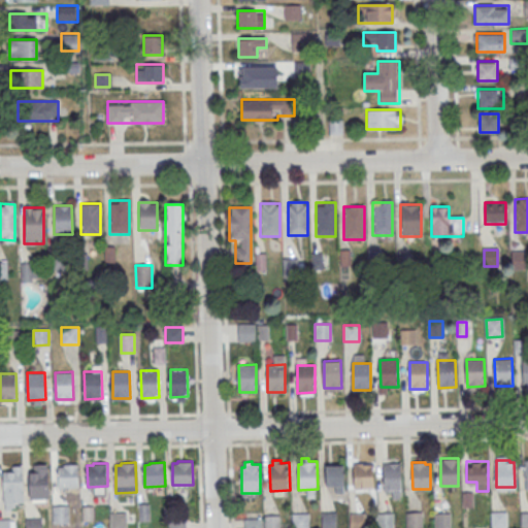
[(384,464),(401,463),(402,492),(385,493),(384,464)]
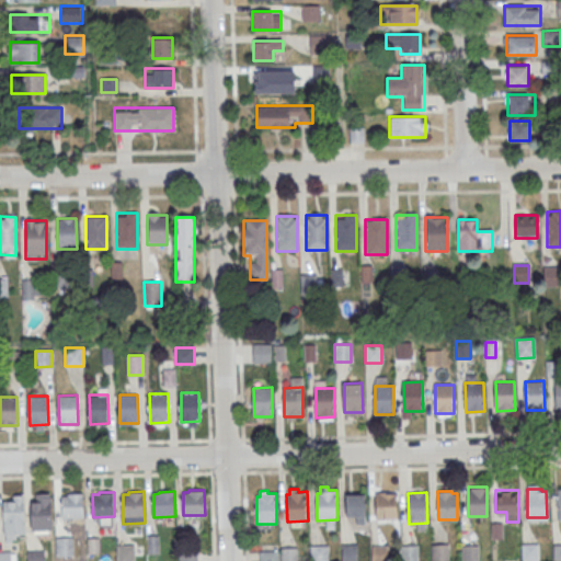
[(69,495),(69,493),(83,493),(84,518),(64,518),(63,495),(69,495)]
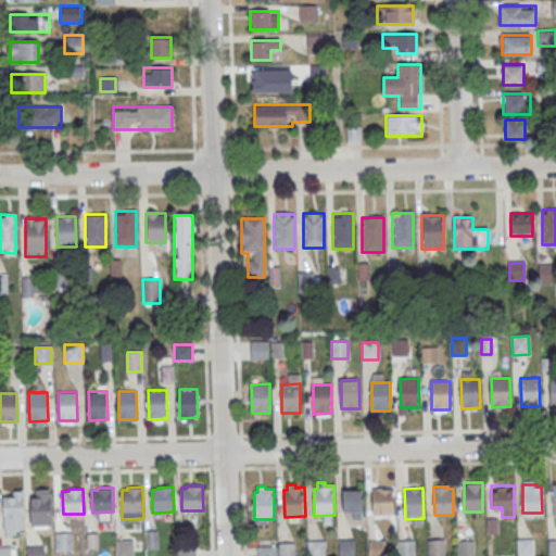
[(343,490),(363,489),(364,512),(344,512),(343,490)]
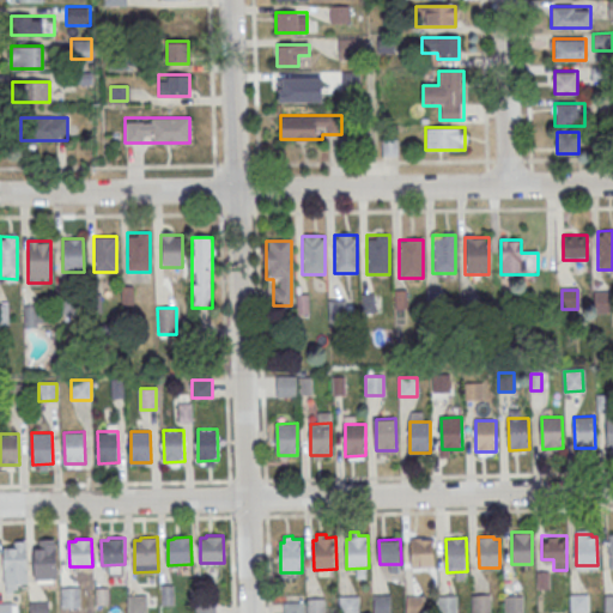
[(411,540),(432,539),(434,566),(412,568),(411,540)]
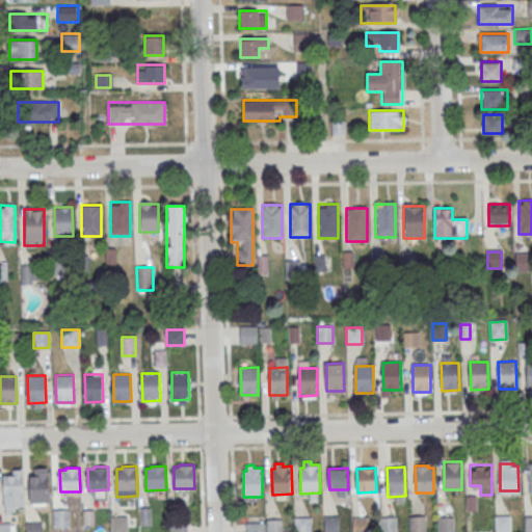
[(3,511),(22,511),(22,470),(3,470),(3,511)]
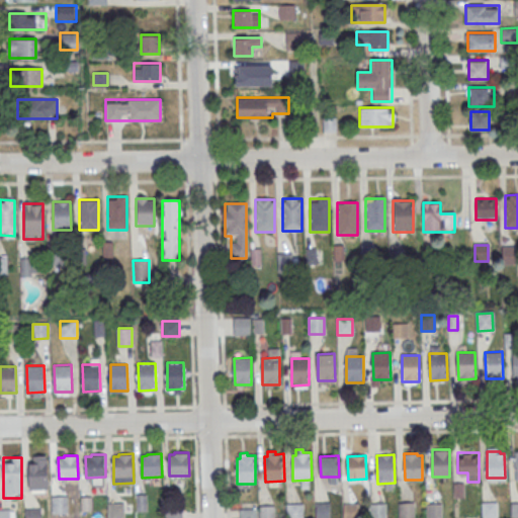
[(28,462),(48,462),(49,489),(29,490),(28,462)]
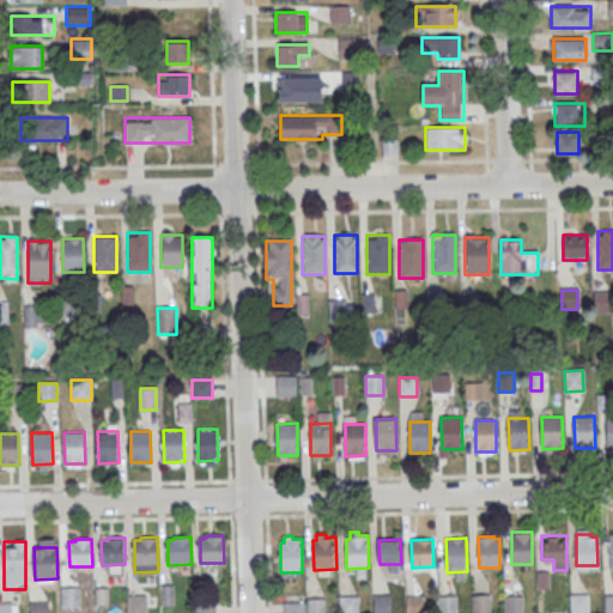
[(162,586),(175,586),(175,604),(162,604),(162,586)]
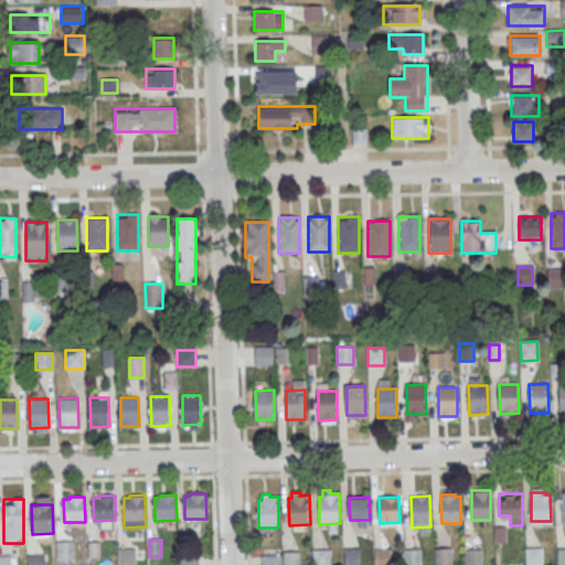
[(57,542),(73,541),(74,558),(57,558),(57,542)]
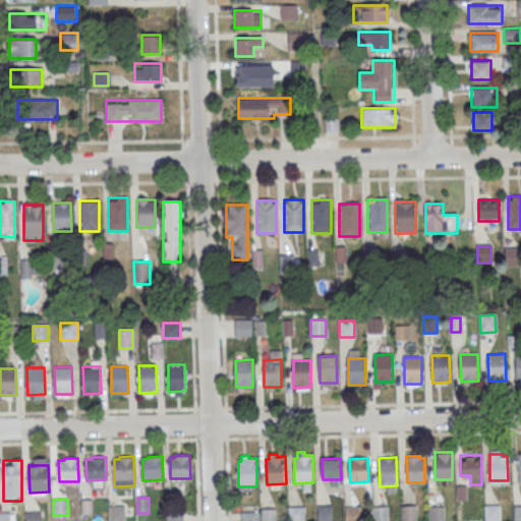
[(81,500),(93,499),(93,515),(81,515),(81,500)]
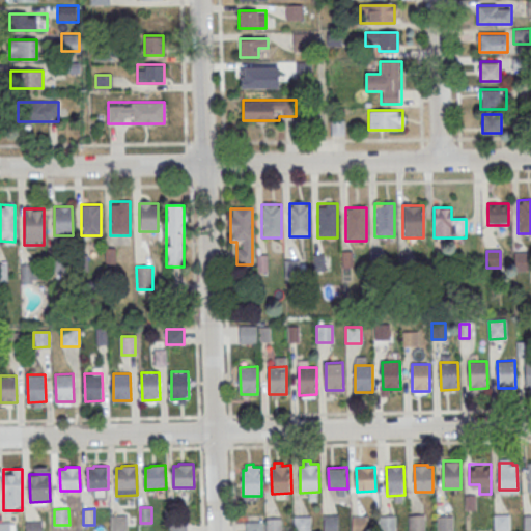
[(324,530),(324,515),(339,514),(339,530),(324,530)]
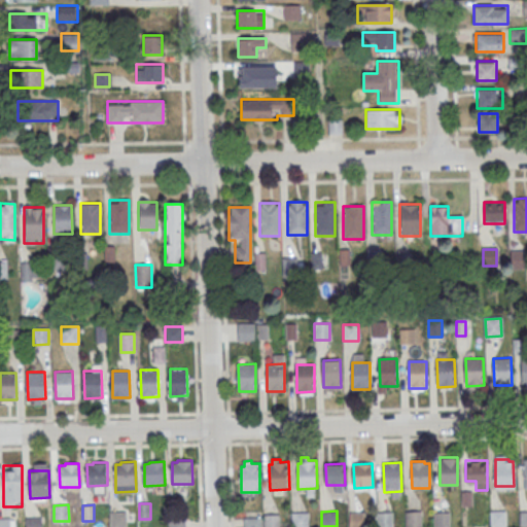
[(406,526),(406,511),(421,511),(421,526),(406,526)]
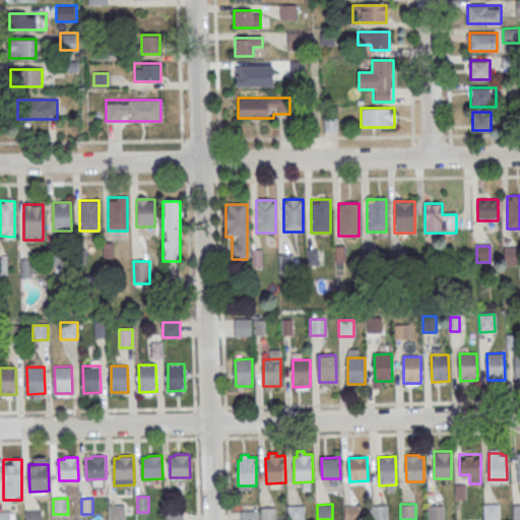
[(484,519),(484,504),(500,504),(500,519),(484,519)]
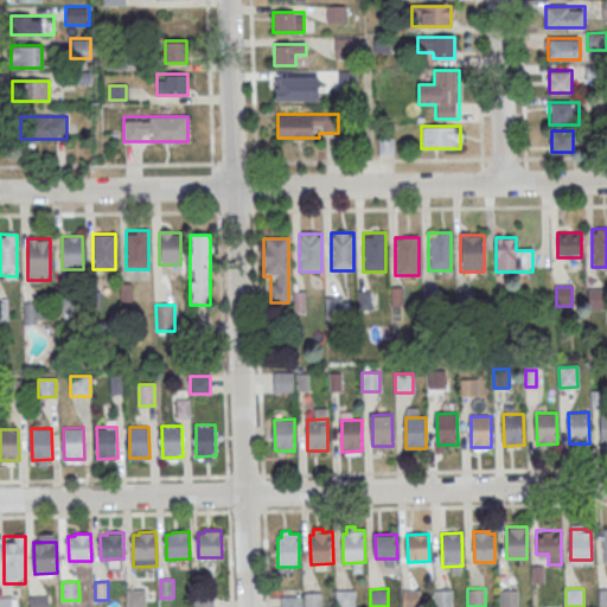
[(127,606),(127,589),(146,589),(146,606),(127,606)]
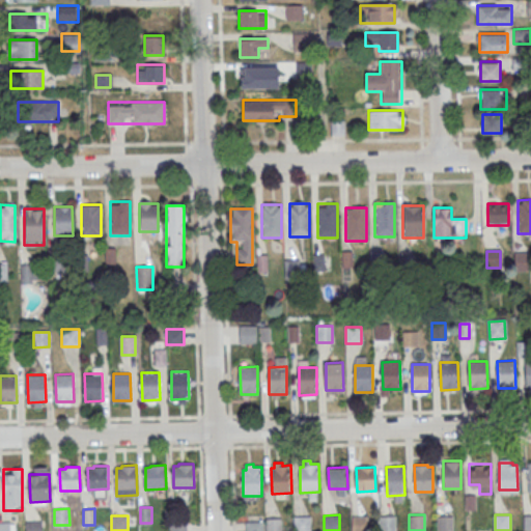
[(352,530),(365,530),(366,515),(352,515),(352,530)]
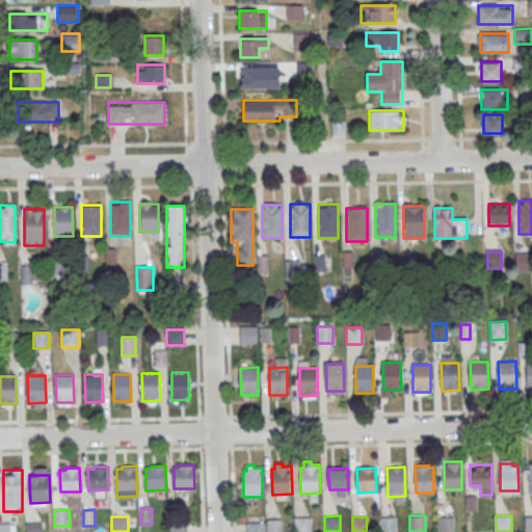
[(381,531),(381,517),(397,516),(397,531),(381,531)]
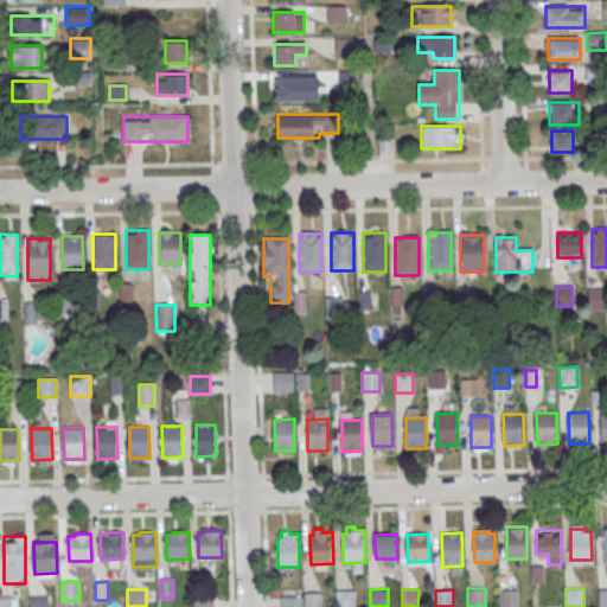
[(500,606),(499,589),(518,589),(518,606),(500,606)]
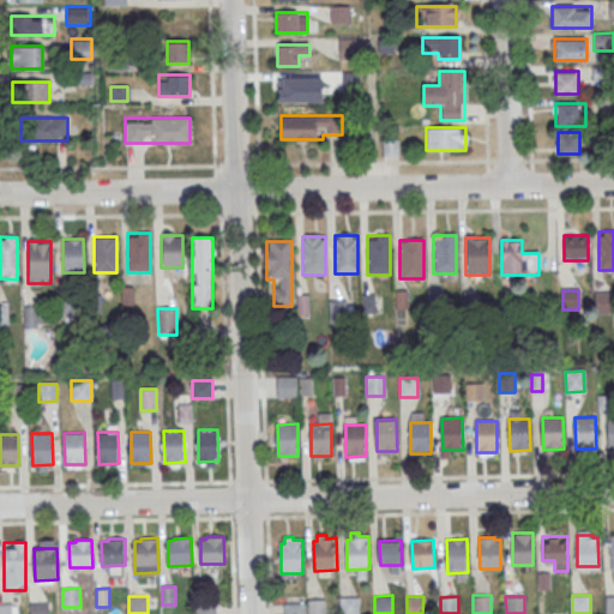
[(341,613),(341,597),(360,597),(360,613),(341,613)]
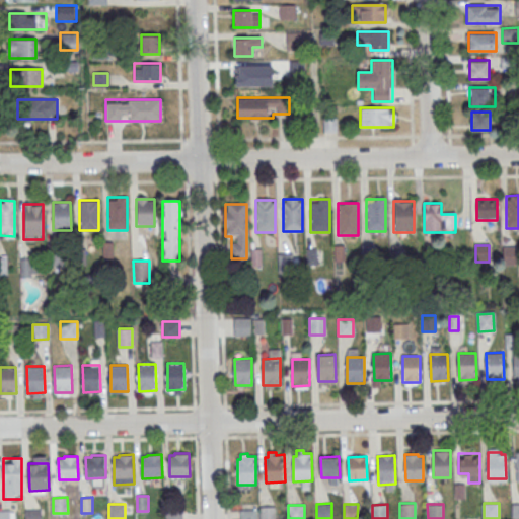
[(261,518),(261,507),(276,506),(276,518),(261,518)]
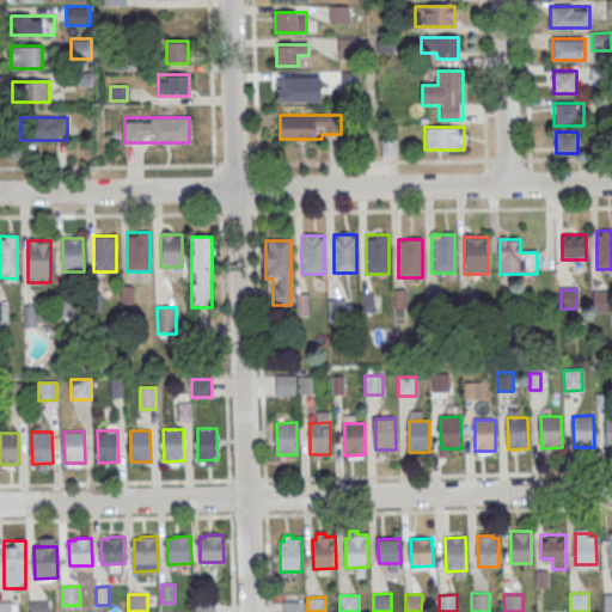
[(195,611),(195,601),(216,600),(216,611),(195,611)]
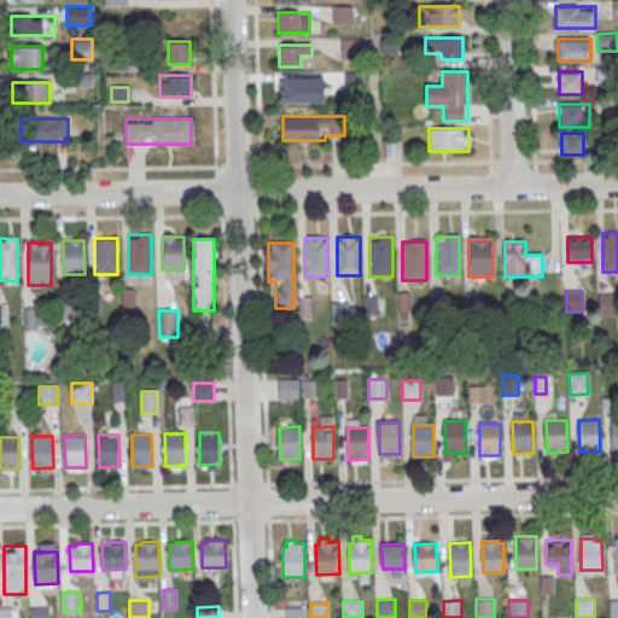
[(287,617),(287,607),(308,606),(308,617),(287,617)]
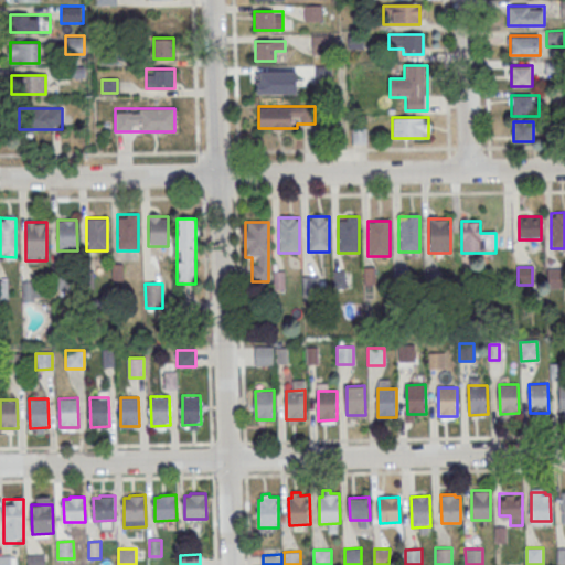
[(0,564),(0,555),(10,555),(10,564),(0,564)]
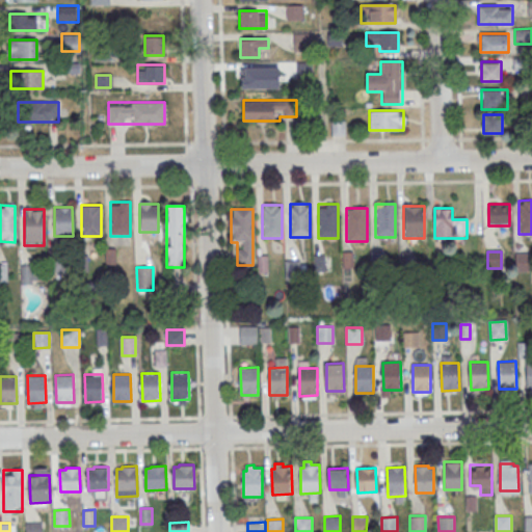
[(27,531),(27,523),(43,523),(43,531),(27,531)]
